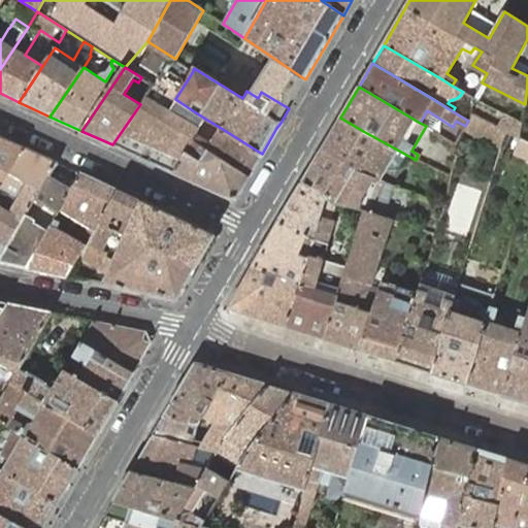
[(140,104),(112,144),(143,159),(174,173),(193,140),(199,129),(146,96),(140,104)]
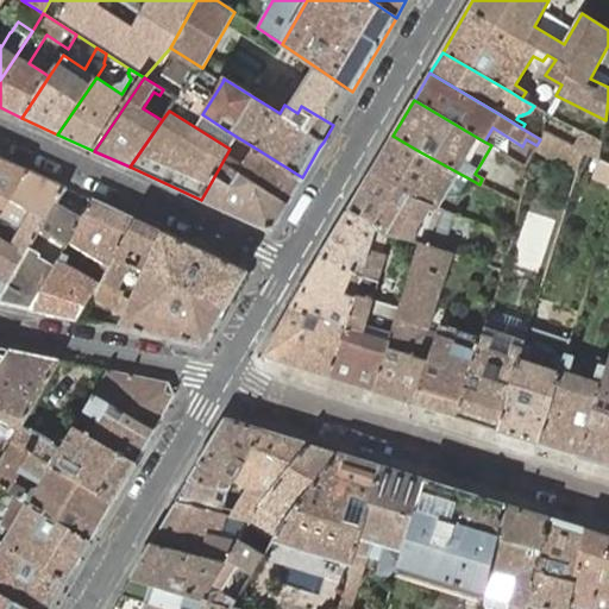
[(491,145),(501,152),(509,138),(493,127),(484,142),(491,145)]
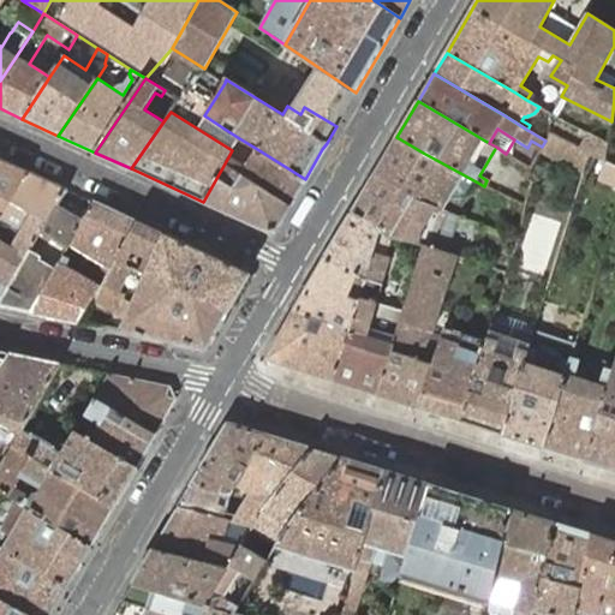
[(542,147),(538,154),(584,175),(586,165),(590,153),(581,148),(549,132),(545,141),(542,147)]
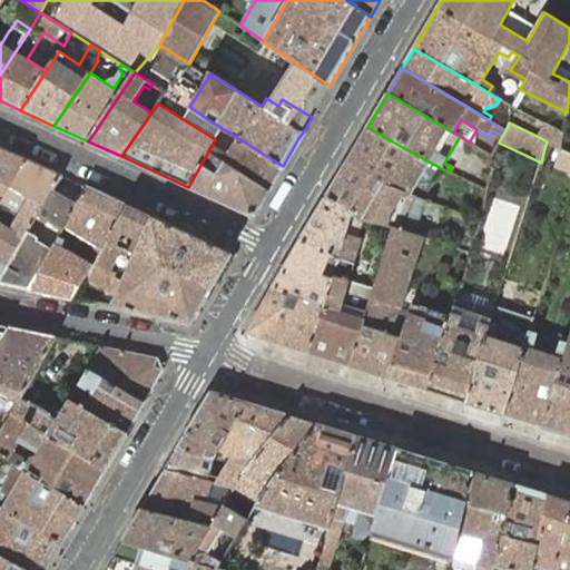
[(547,141),(560,148),(562,133),(544,124),(539,137),(547,141)]
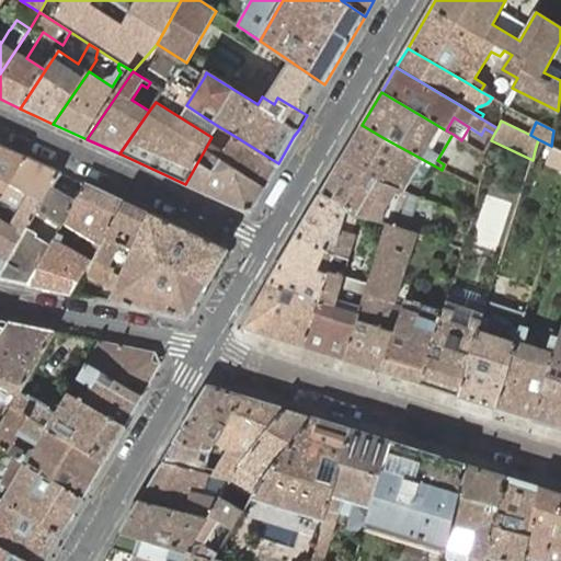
[(362,125),(341,159),(380,182),(398,189),(403,191),(410,180),(411,181),(412,182),(413,182),(414,182),(415,182),(416,182),(418,182),(419,182),(420,182),(421,182),(422,181),(423,181),(424,180),(425,180),(426,179),(427,178),(427,176),(428,176),(434,165),(386,139),(362,125)]
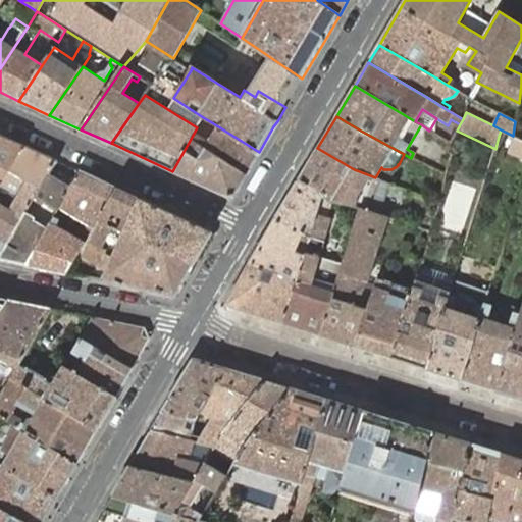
[(218,126),(203,117),(200,123),(197,127),(211,137),(218,126)]
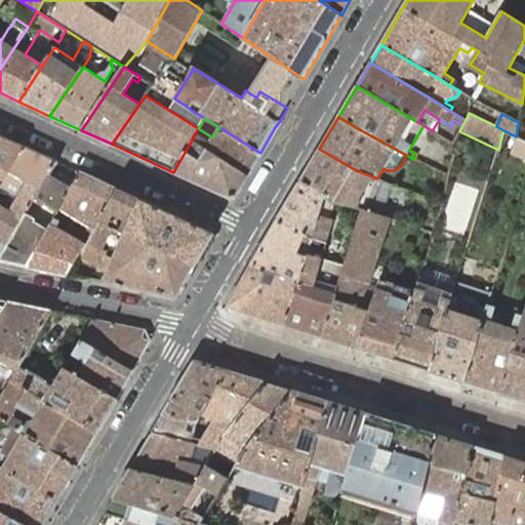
[(212,137),(198,128),(192,139),(247,176),(254,163),(260,153),(219,127),(212,137)]
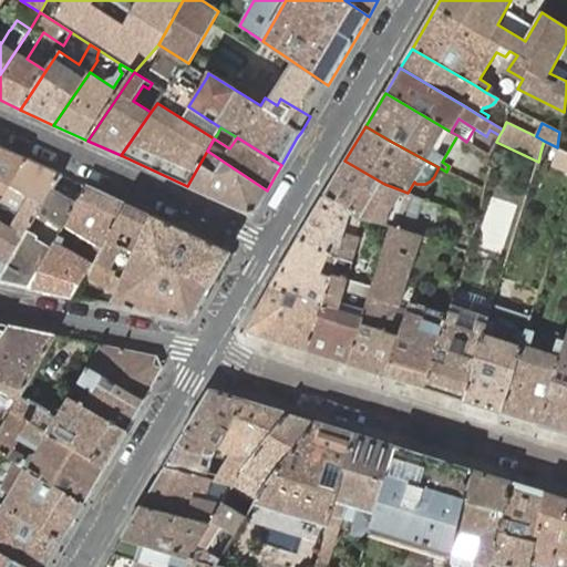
[(566,152),(557,147),(544,141),(540,152),(566,162),(566,152)]
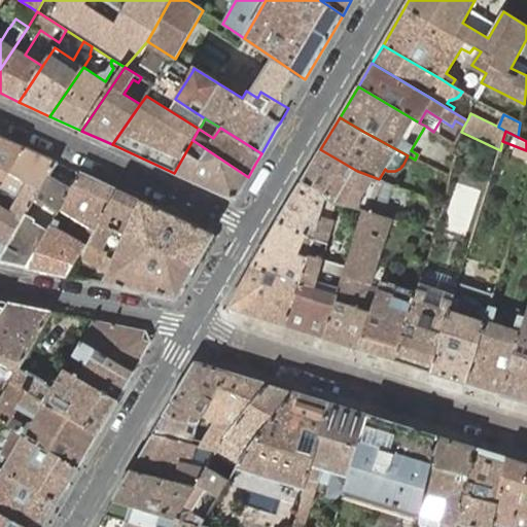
[(24,147),(0,136),(0,188),(1,187),(24,147)]
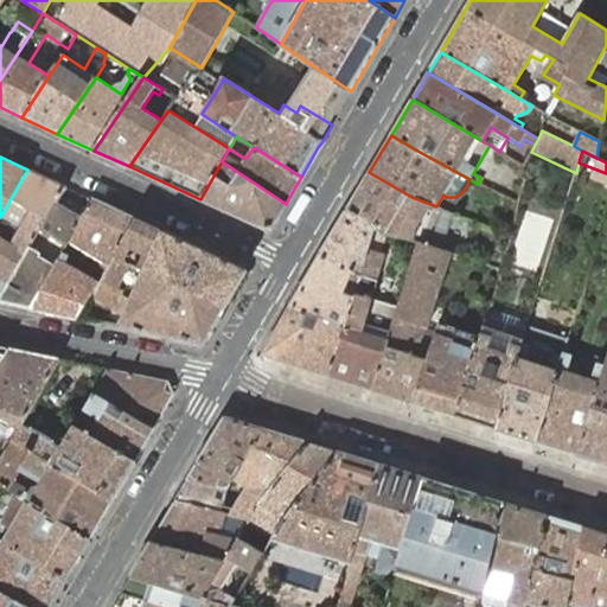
[(272,228),(286,204),(222,161),(200,199),(267,229),(272,228)]
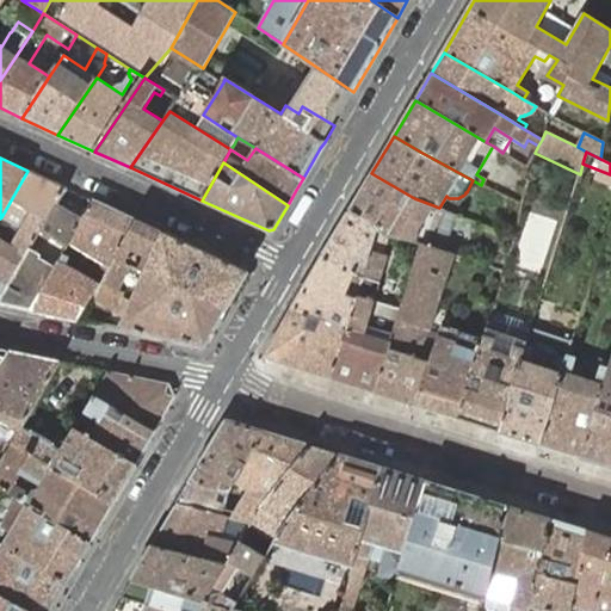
[(66,189),(28,171),(1,217),(7,224),(12,217),(25,223),(17,238),(17,239),(16,240),(30,248),(30,247),(41,230),(55,205),(66,189)]
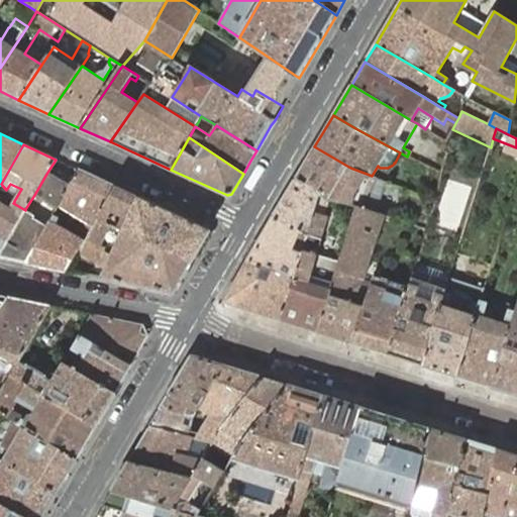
[(367,209),(378,179),(372,176),(367,174),(350,168),(314,146),(295,180),(319,193),(319,195),(328,199),(355,206),(362,208),(367,209)]
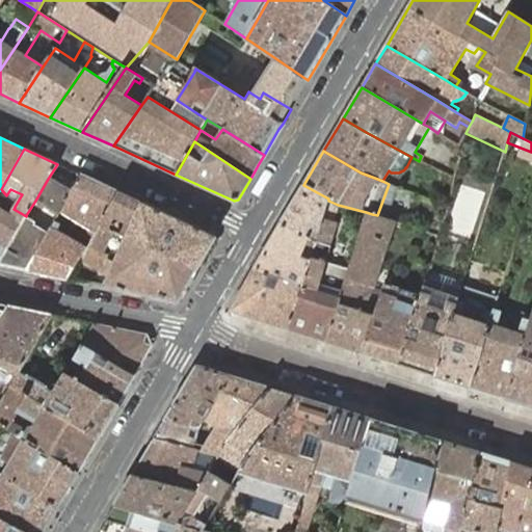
[(120,192),(81,176),(72,191),(60,211),(89,230),(86,237),(91,239),(100,224),(120,192)]
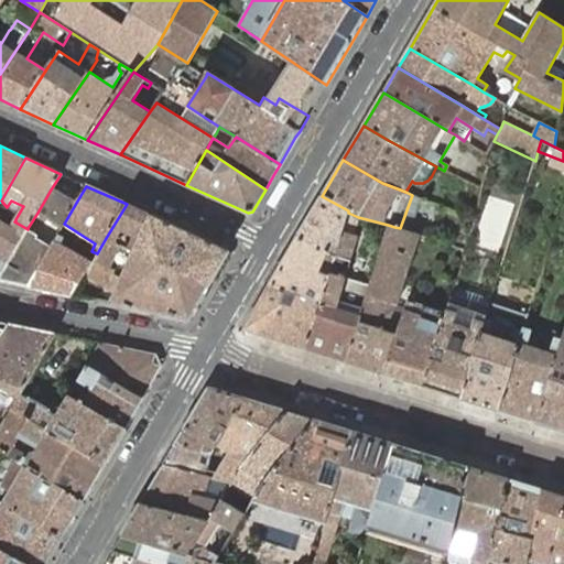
[(76,203),(51,190),(38,213),(62,227),(64,224),(76,203)]
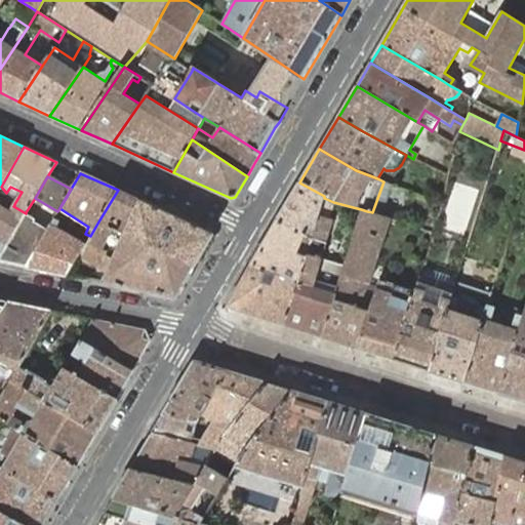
[(312,237),(318,216),(324,198),(324,196),(299,183),(278,219),(312,237)]
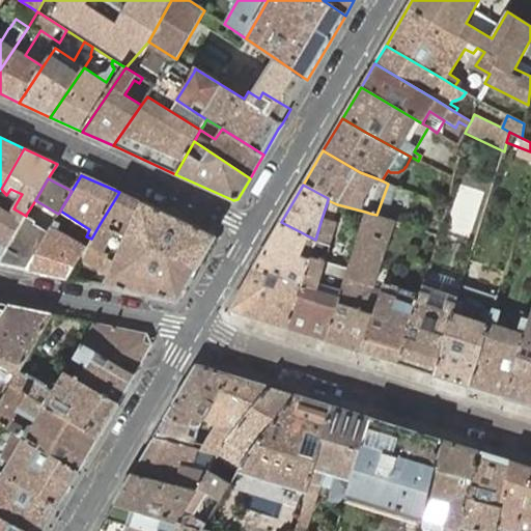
[(214,235),(119,192),(100,224),(109,228),(114,218),(126,223),(120,233),(127,236),(197,269),(207,250),(215,238),(214,235)]
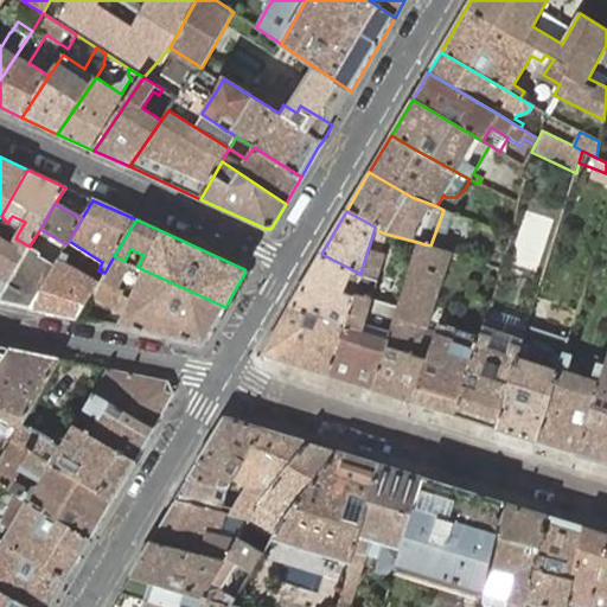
[(0,236),(0,295),(30,247),(16,238),(13,244),(0,236)]
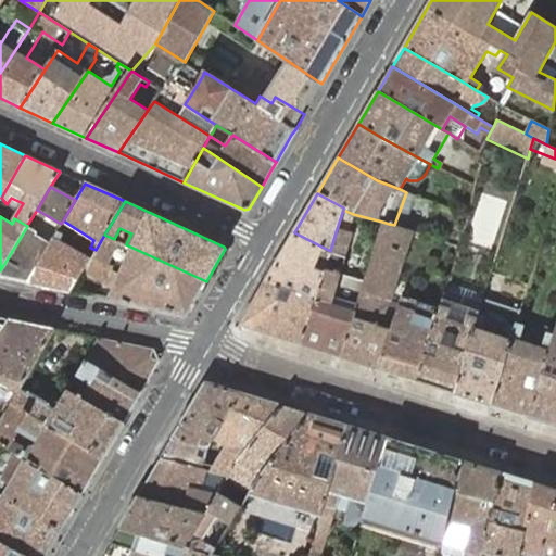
[(340,356),(378,368),(391,328),(402,297),(392,294),(413,231),(394,225),(389,224),(382,222),(363,282),(340,356)]
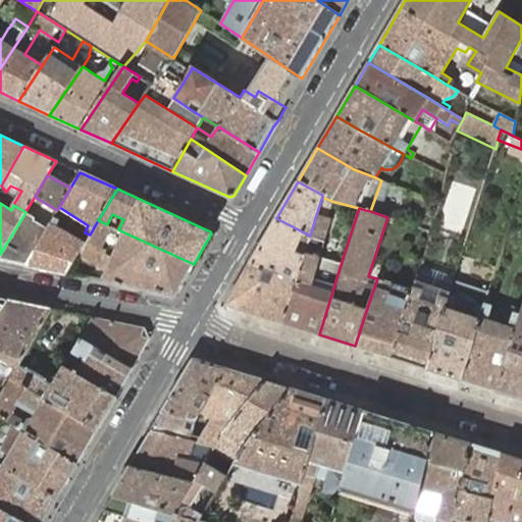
[(36,217),(25,211),(25,212),(0,254),(0,258),(19,263),(27,264),(48,226),(35,220),(36,217)]
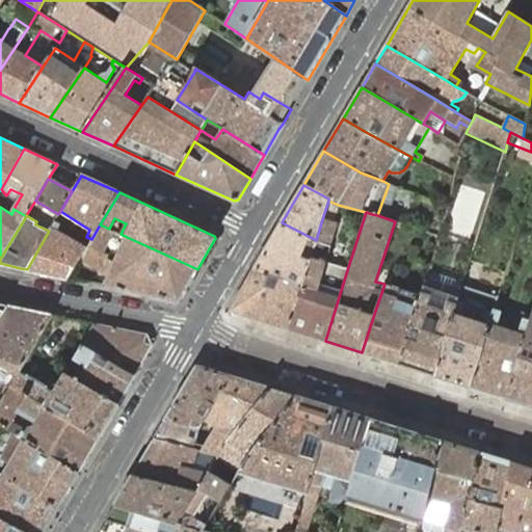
[(288,329),(325,341),(347,270),(324,263),(330,245),(326,244),(334,223),(322,219),(316,240),(301,287),(288,329)]
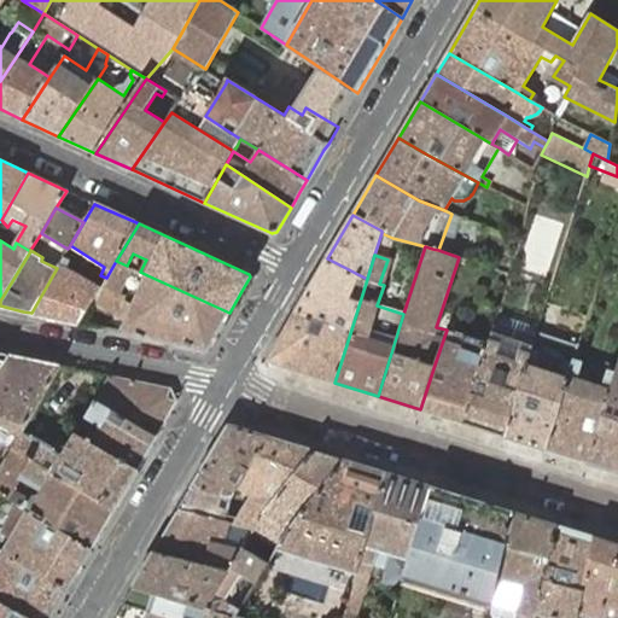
[(63,257),(57,268),(31,313),(60,319),(79,324),(91,302),(106,278),(100,275),(98,274),(94,281),(65,268),(70,261),(63,257)]
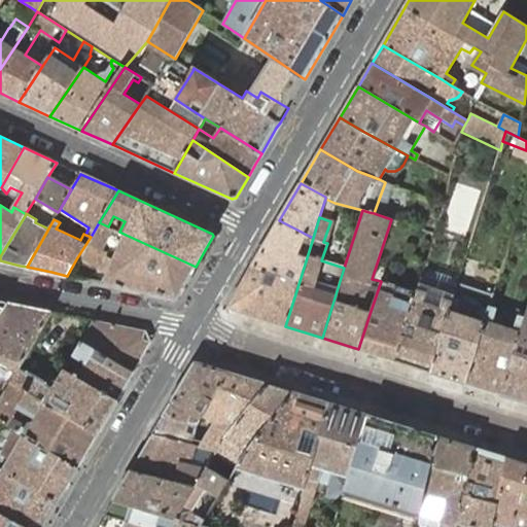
[(252,266),(299,284),(313,238),(279,220),(252,266)]
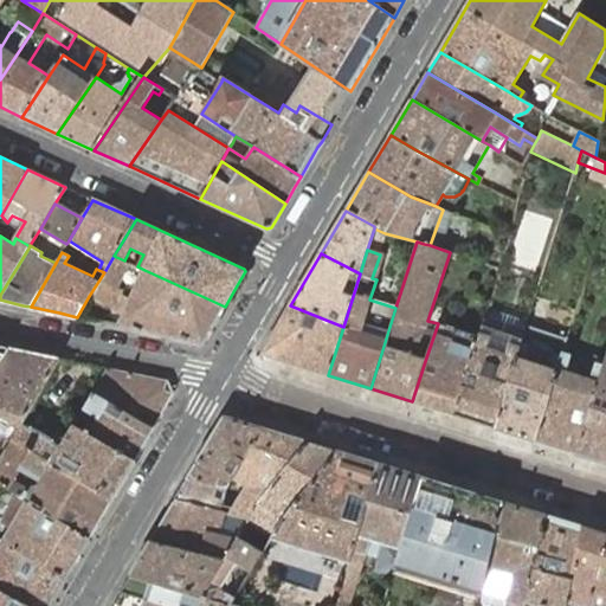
[(96,269),(69,256),(64,263),(92,276),(96,269)]
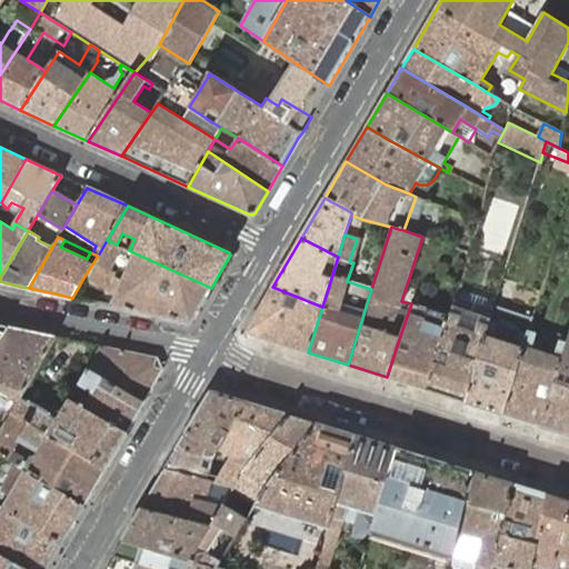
[(117,245),(107,240),(98,256),(83,278),(108,290),(116,272),(112,270),(122,247),(117,245)]
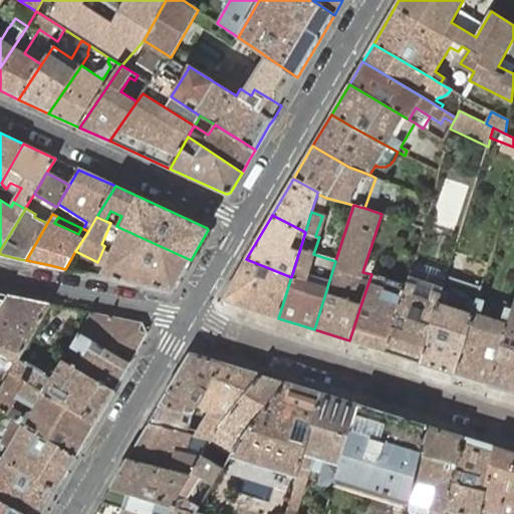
[(183,273),(191,260),(122,229),(99,276),(171,291),(173,290),(183,273)]
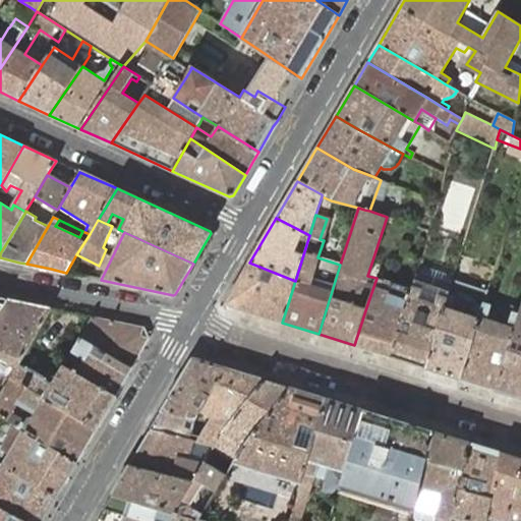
[(270,319),(282,323),(295,281),(249,263),(225,302),(226,305),(270,319)]
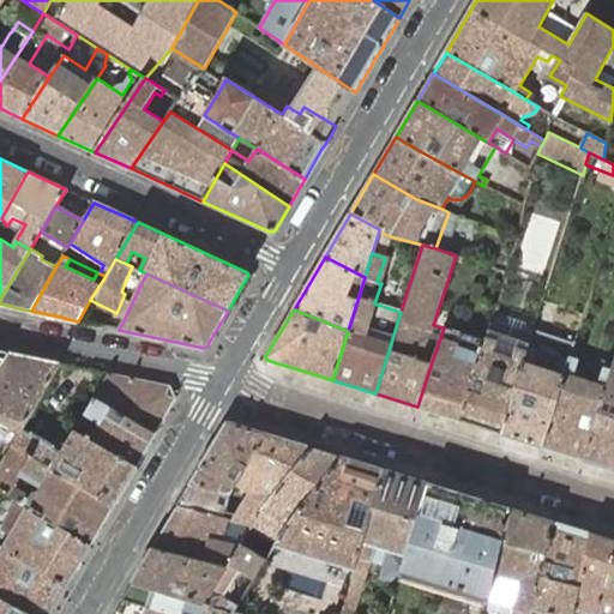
[(458,420),(500,433),(528,347),(528,343),(506,337),(500,354),(492,350),(500,324),(491,321),(483,338),(458,420)]
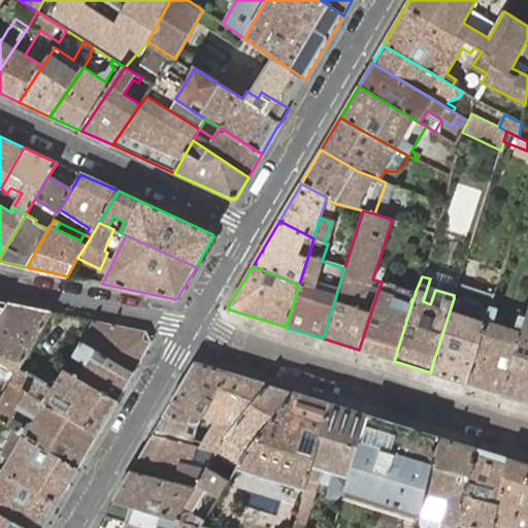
[(359,350),(394,361),(416,291),(395,286),(382,282),(371,311),(359,350)]
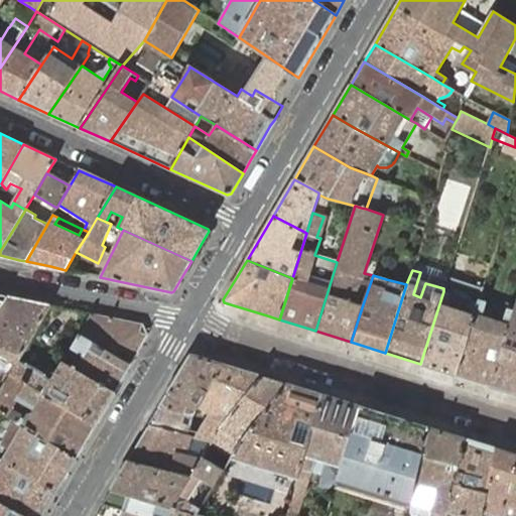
[(420,364),(456,375),(478,302),(443,291),(420,364)]
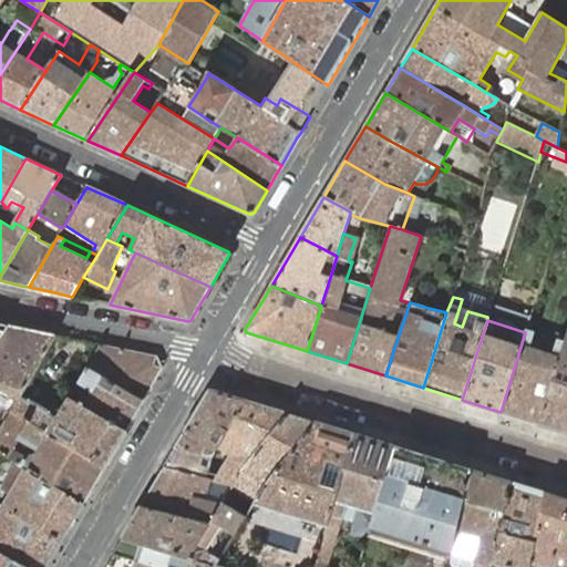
[(55,334),(8,325),(0,338),(0,405),(11,412),(11,411),(24,389),(31,377),(52,340),(55,334)]
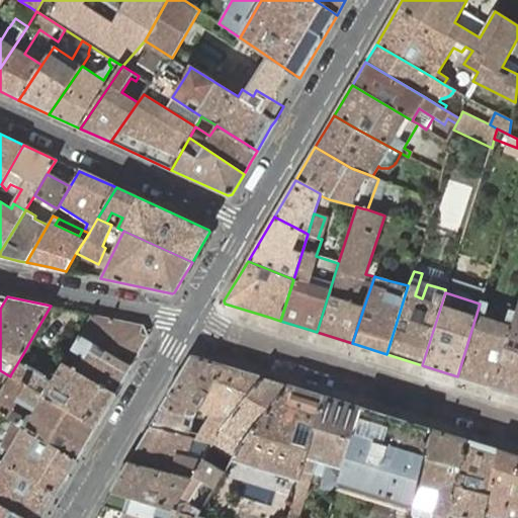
[(457,376),(492,387),(517,307),(508,304),(502,323),(483,317),(487,304),(481,300),(480,304),(457,376)]
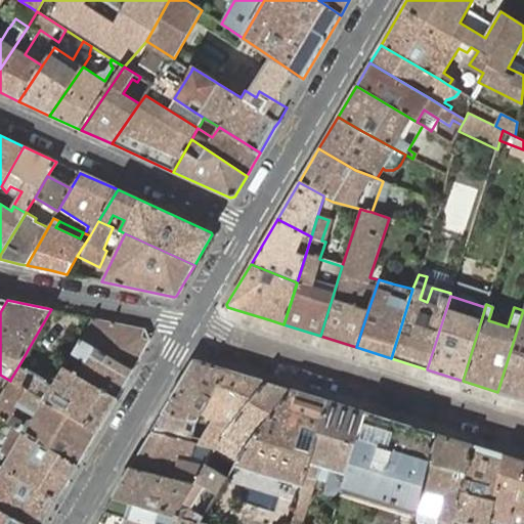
[(497,392),(523,400),(523,306),(523,310),(497,392)]
